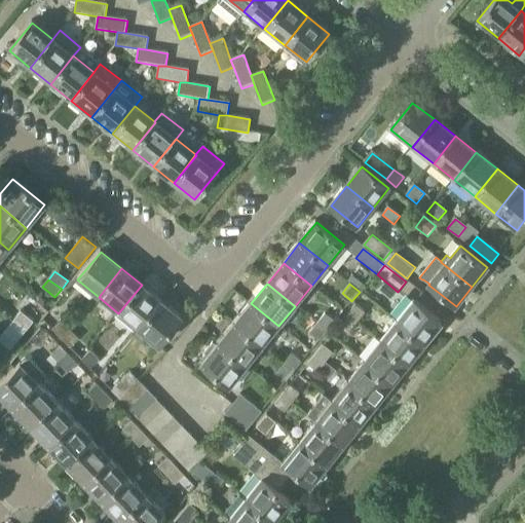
[(142,285),(118,313),(139,330),(161,301),(142,285)]
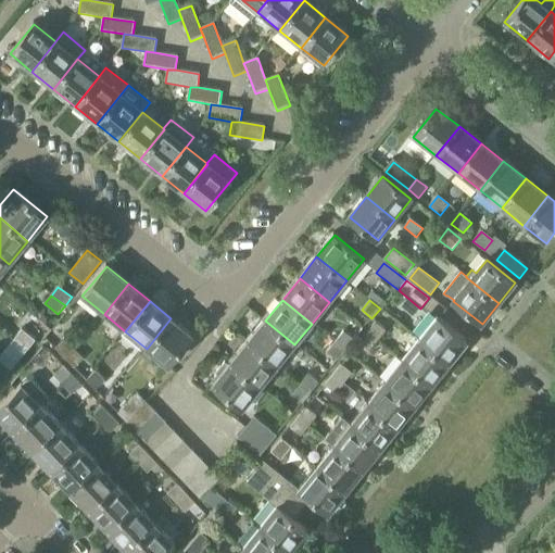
[(193,337),(171,318),(147,349),(168,366),(193,337)]
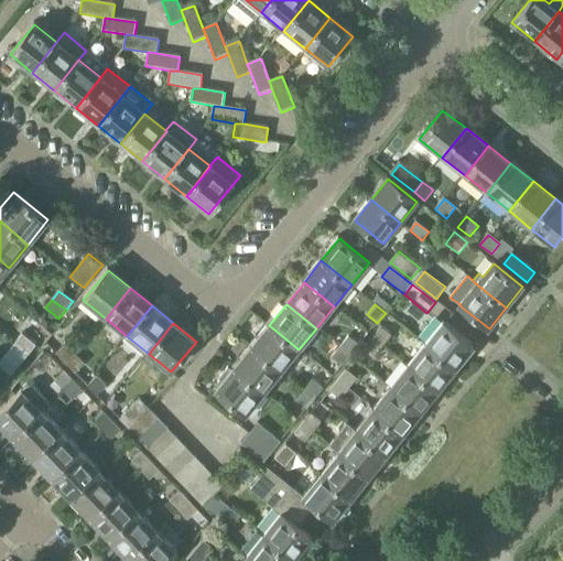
[(444,323),(426,344),(457,368),(475,346),(444,323)]
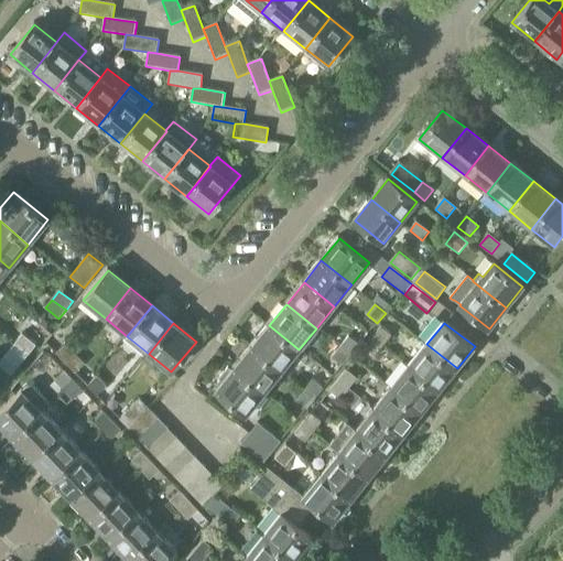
[(269,325),(251,347),(281,371),(299,349),(269,325)]
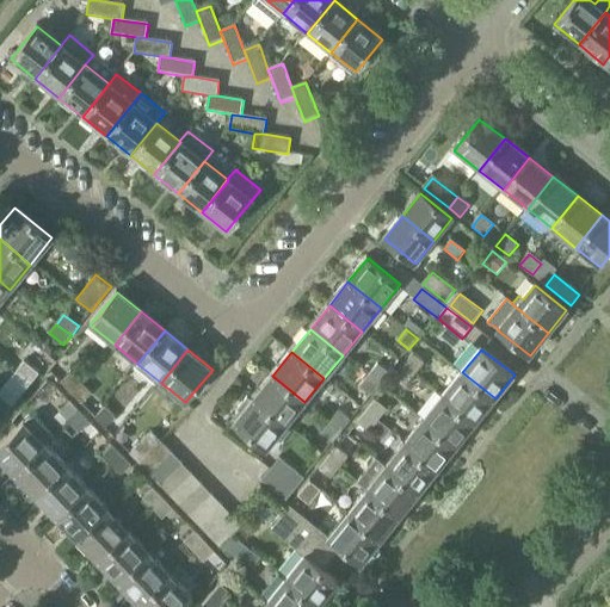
[(404,366),(416,376),(425,364),(413,354),(404,366)]
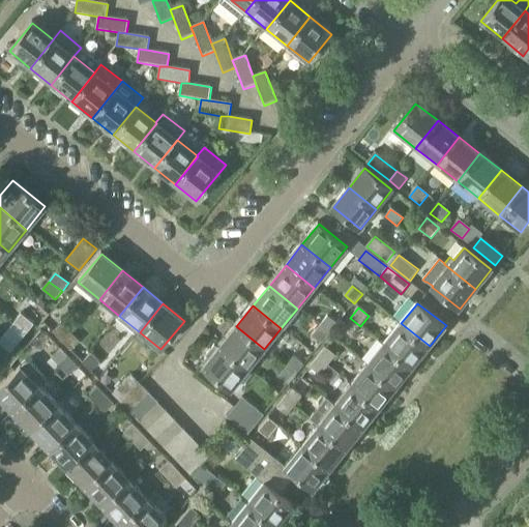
[(15,322),(27,333),(34,325),(22,315),(15,322)]
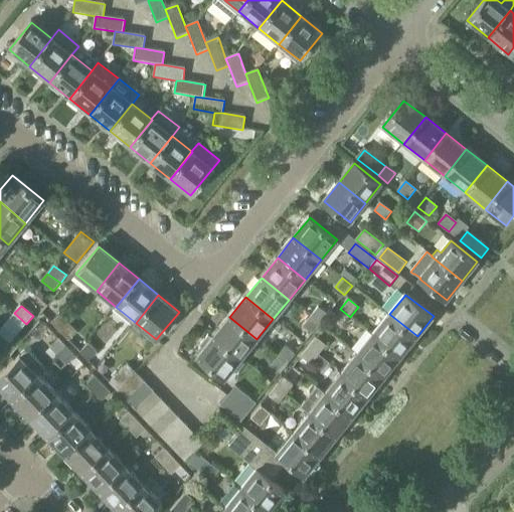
[(318,308),(311,317),(320,325),(328,316),(318,308)]
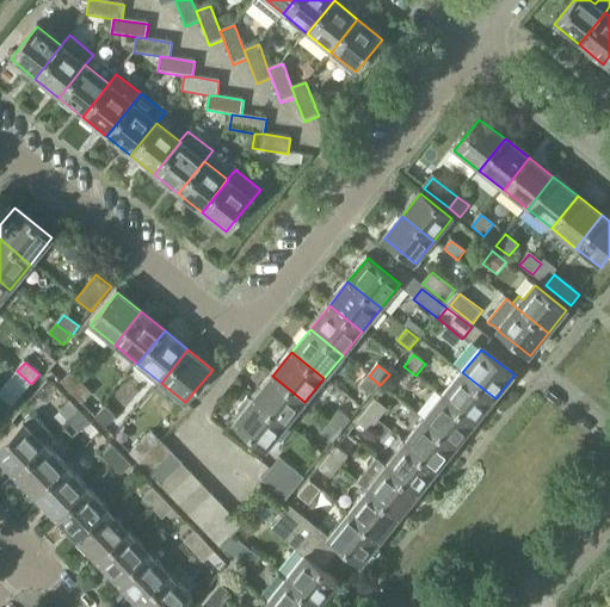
[(416,376),(404,366),(395,377),(407,386),(416,376)]
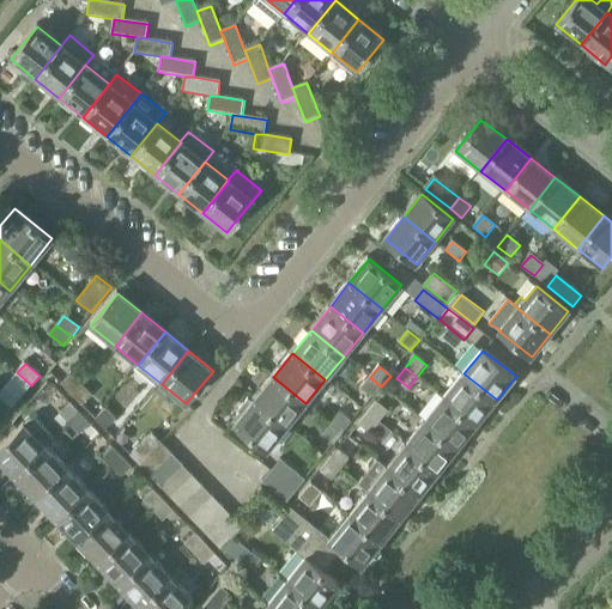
[(31,385),(17,372),(8,382),(24,394),(31,385)]
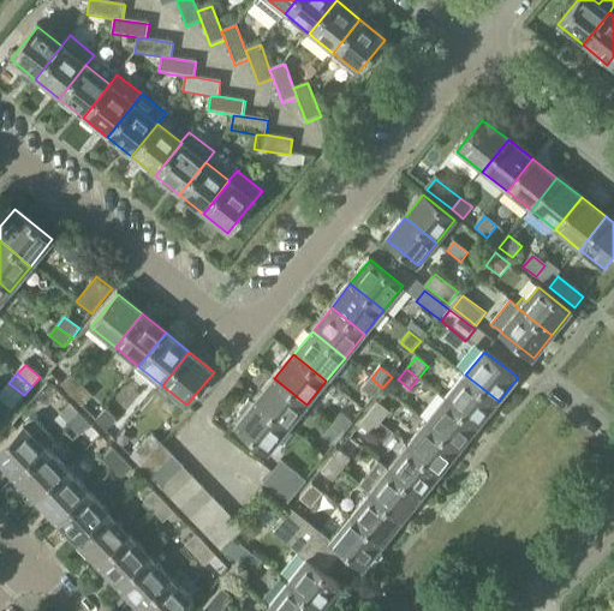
[(499,401),(465,375),(446,399),(480,425),(499,401)]
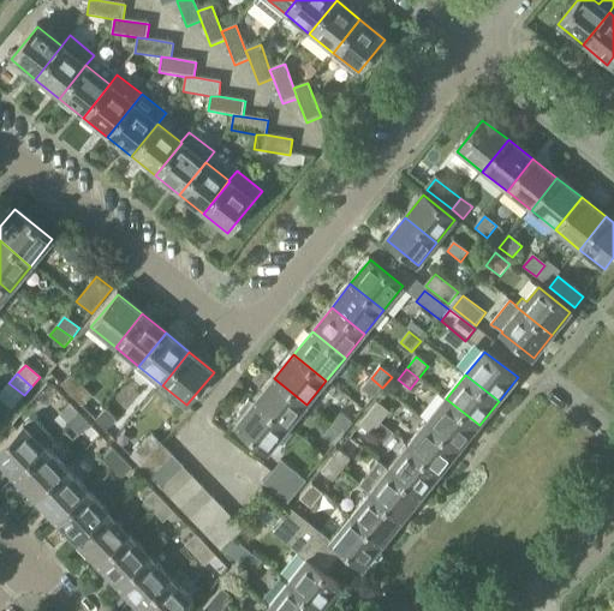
[(73,397),(83,388),(72,376),(61,385),(73,397)]
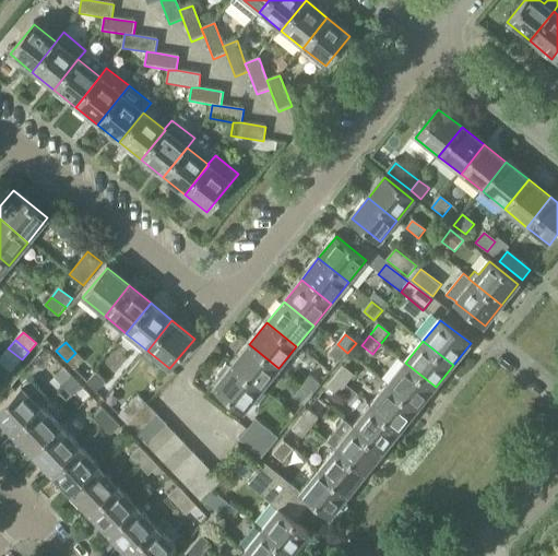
[(279,368),(249,344),(232,366),(261,390),(279,368)]
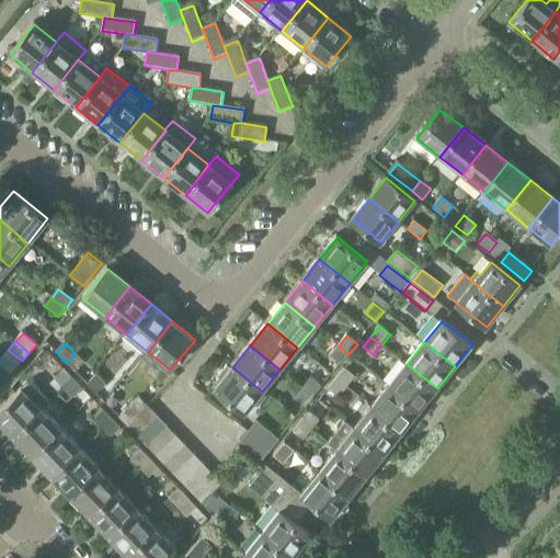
[(349,354),(339,345),(330,356),(341,365),(349,354)]
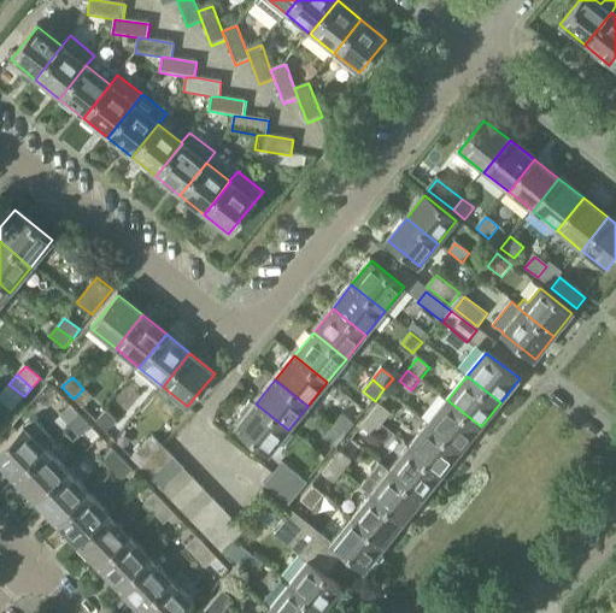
[(83,389),(74,399),(84,411),(94,400),(83,389)]
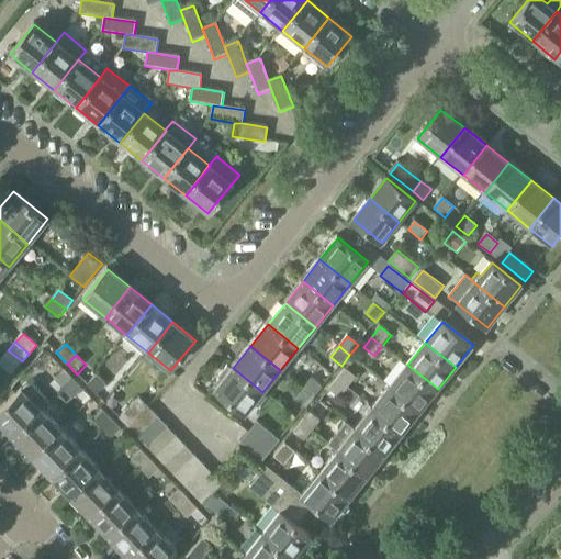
[(438,389),(407,365),(390,387),(421,411),(438,389)]
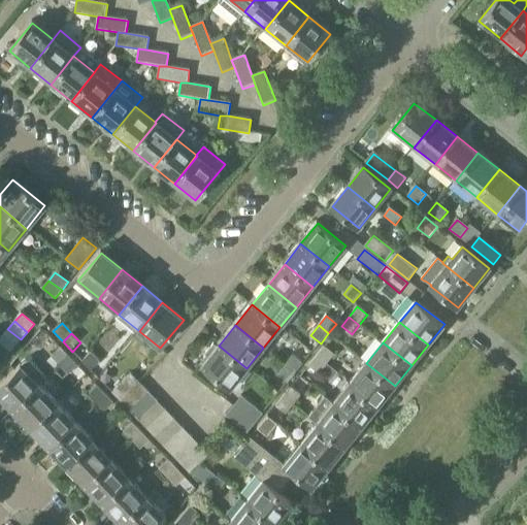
[(0,343),(0,354),(5,359),(10,352),(0,343)]
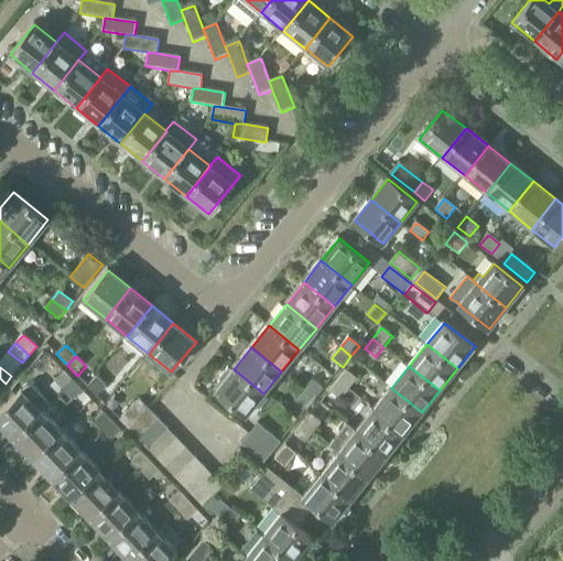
[(263,394),(234,369),(216,391),(246,416),(263,394)]
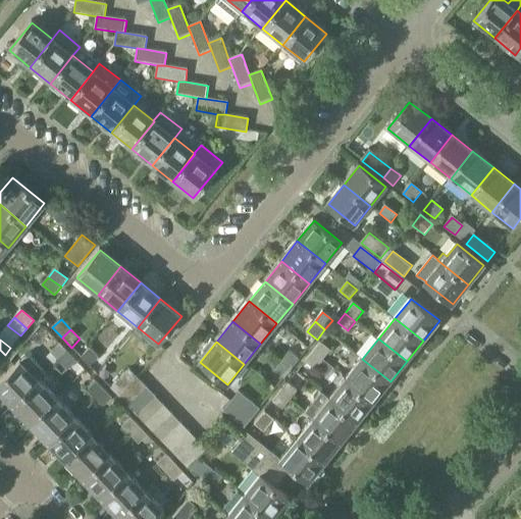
[(59,362),(68,353),(59,344),(50,353),(59,362)]
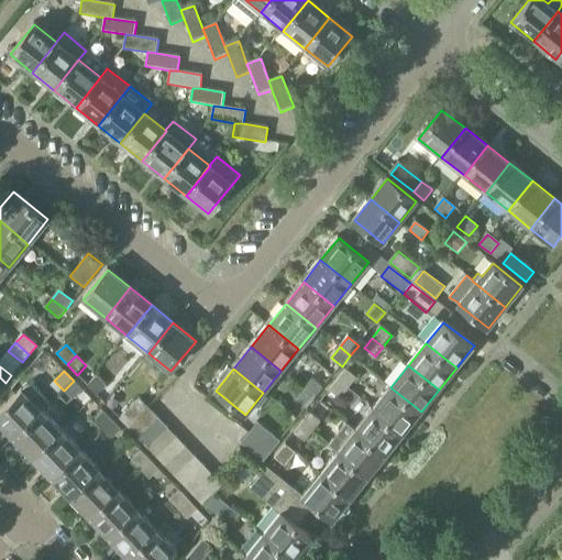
[(338,381),(348,390),(356,379),(345,371),(338,381)]
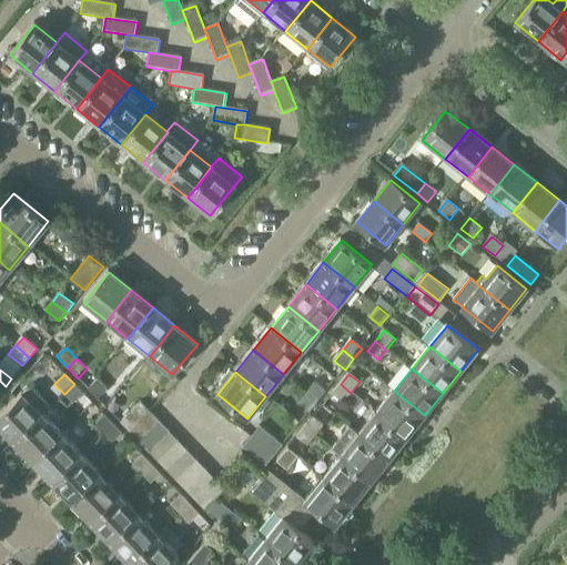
[(107,390),(98,381),(89,390),(98,399),(107,390)]
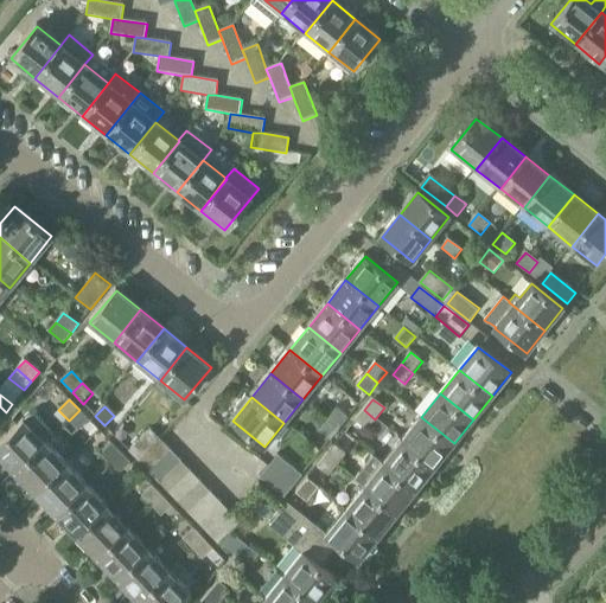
[(327,421),(339,430),(349,418),(337,409),(327,421)]
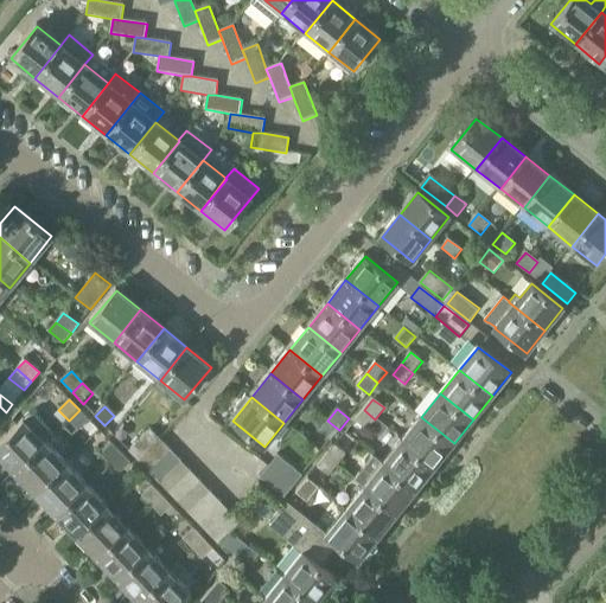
[(80,410),(69,421),(78,431),(89,421),(80,410)]
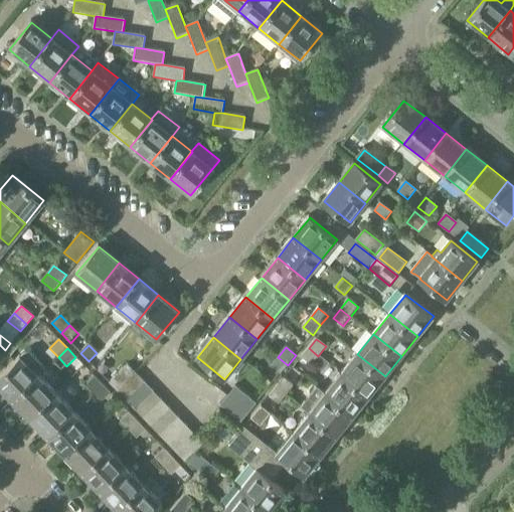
[(318,356),(309,348),(301,357),(311,365),(318,356)]
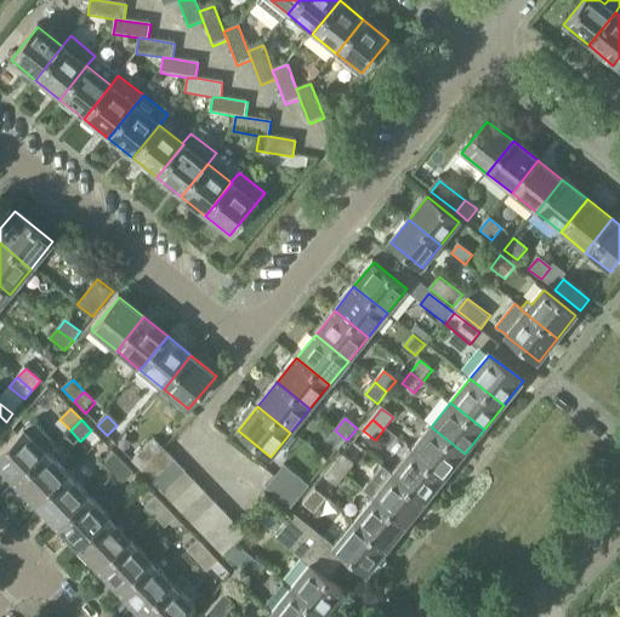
[(0,467),(15,483),(46,453),(55,445),(35,426),(30,424),(24,430),(0,453),(0,467)]
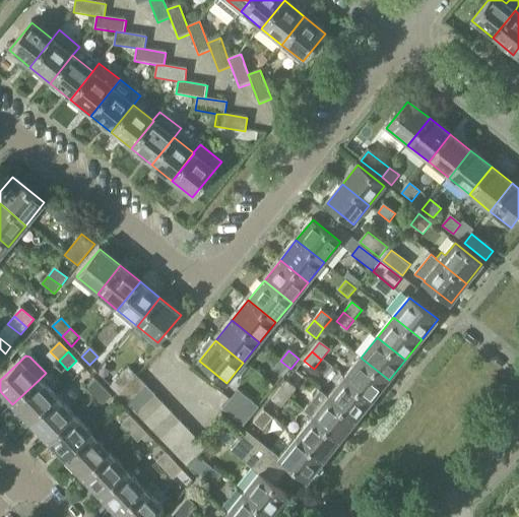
[(389,380),(361,358),(344,378),(373,400),(389,380)]
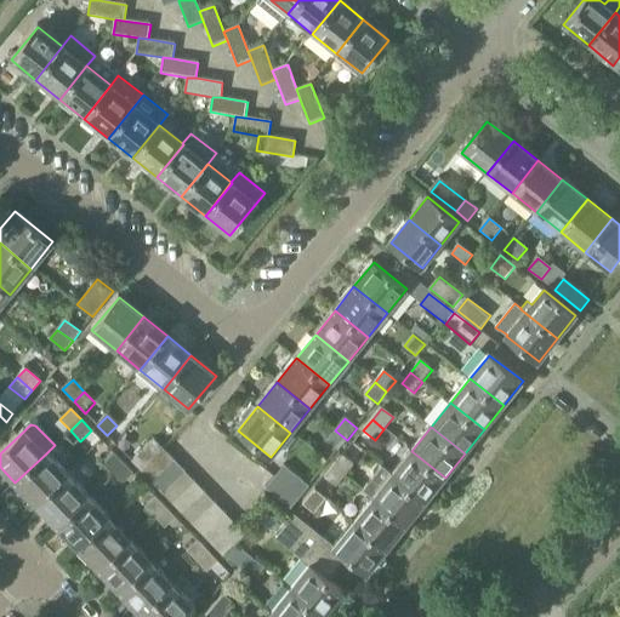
[(347,440),(335,430),(326,443),(337,452),(347,440)]
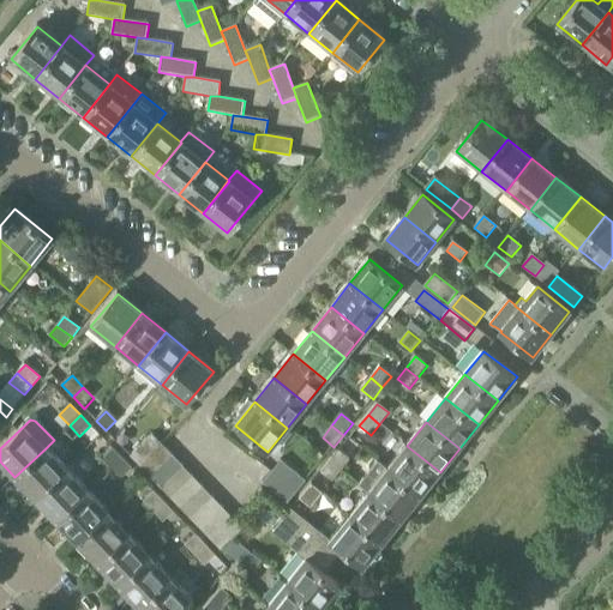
[(140,466),(163,445),(154,435),(131,457),(140,466)]
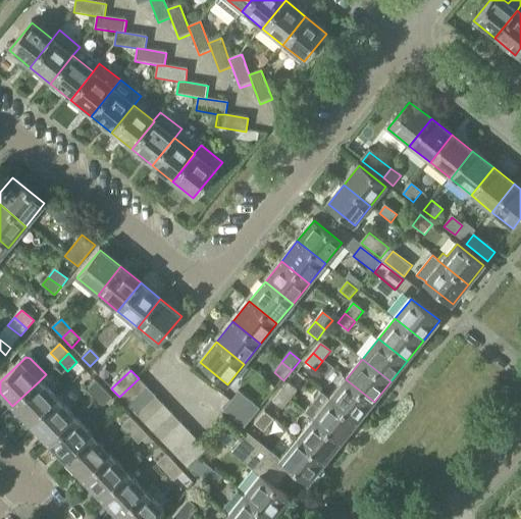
[(139,378),(119,397),(127,406),(147,386),(139,378)]
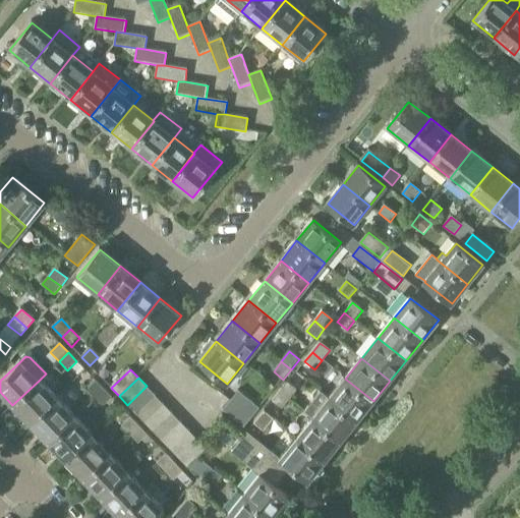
[(373,401),(345,379),(329,399),(357,421),(373,401)]
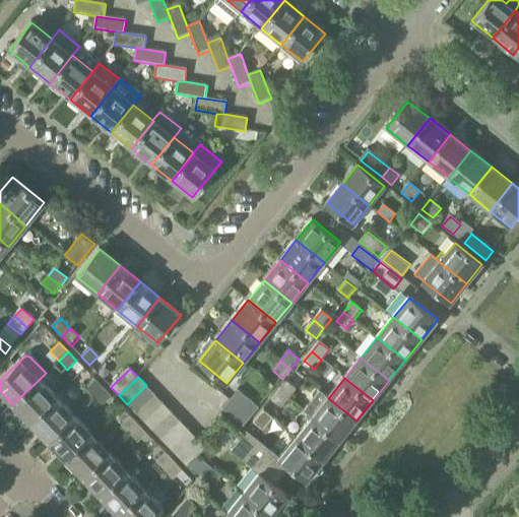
[(56,398),(39,380),(12,404),(30,423),(56,398)]
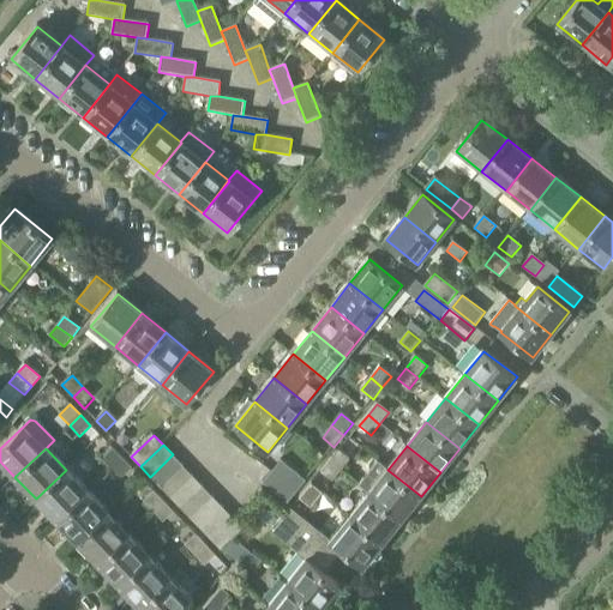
[(112,467),(121,459),(110,448),(101,457),(112,467)]
